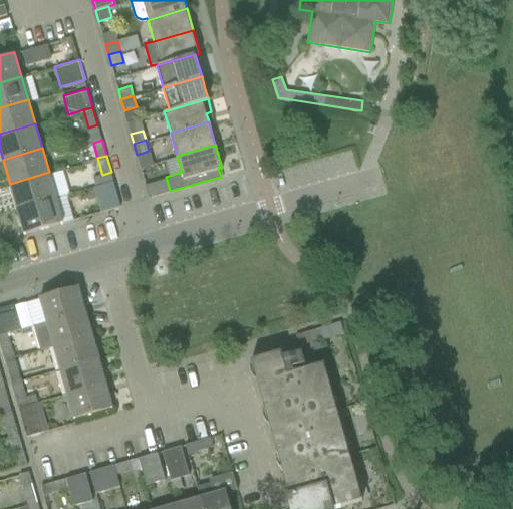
[(56,197),(49,172),(10,184),(17,208),(56,197)]
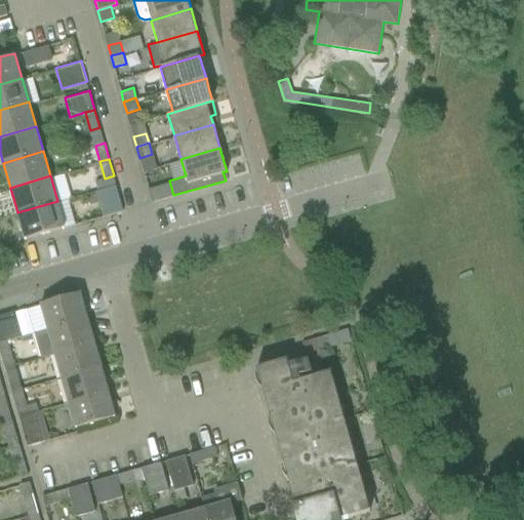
[(95,190),(103,215),(123,209),(116,184),(95,190)]
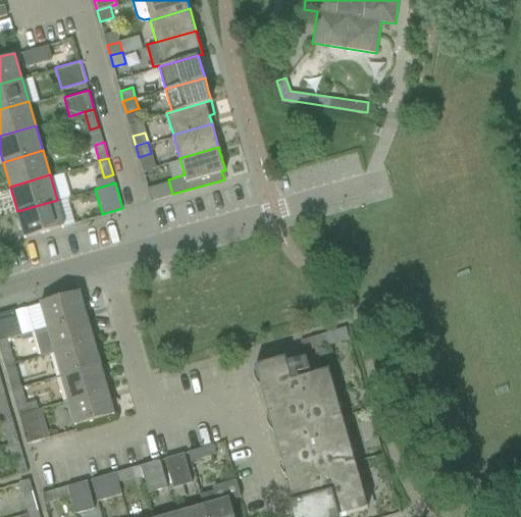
[(64,224),(57,200),(17,211),(24,237),(64,224)]
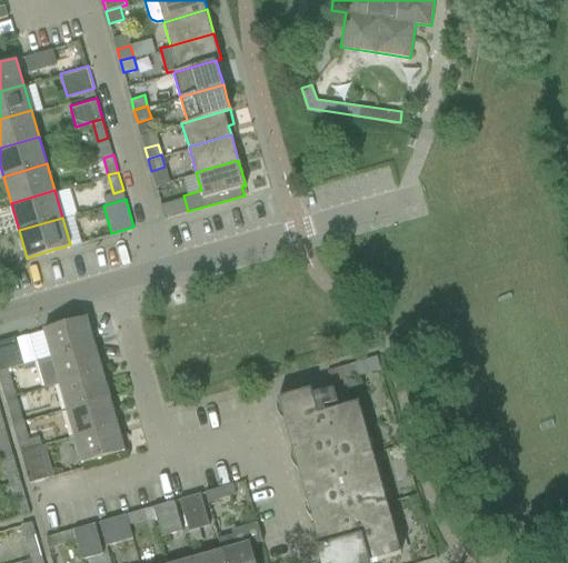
[(43,327),(51,354),(96,341),(88,314),(43,327)]
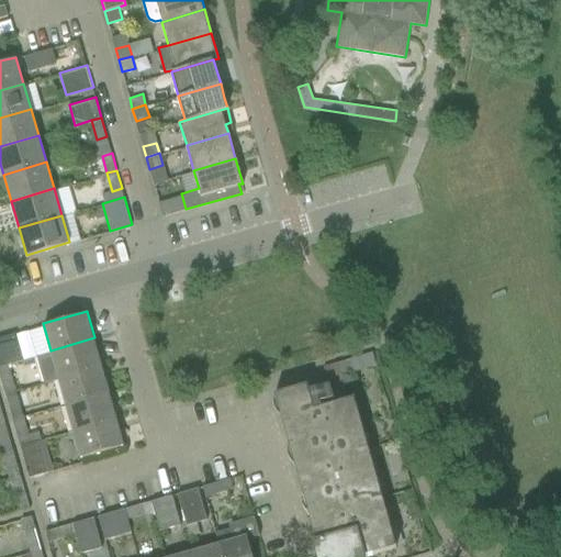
[(15,331),(0,334),(0,355),(21,349),(15,332),(15,331)]
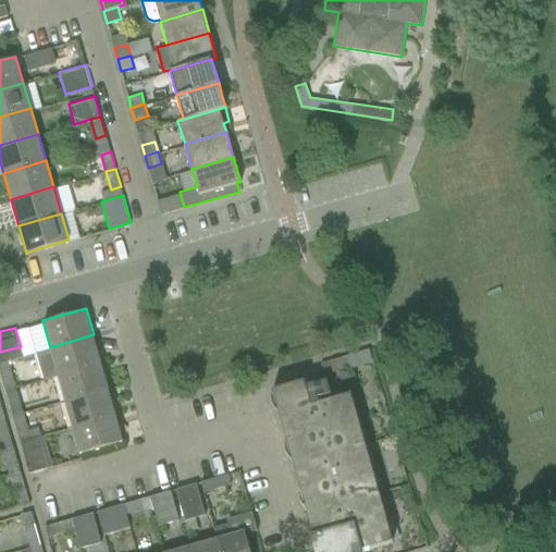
[(100,360),(94,334),(50,347),(57,373),(100,360)]
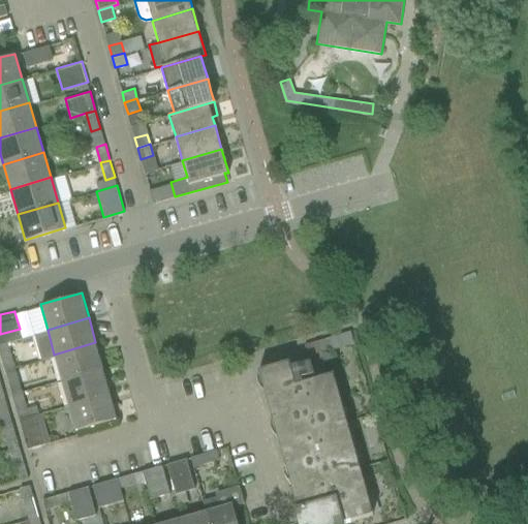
[(102,367),(95,342),(54,355),(61,378),(102,367)]
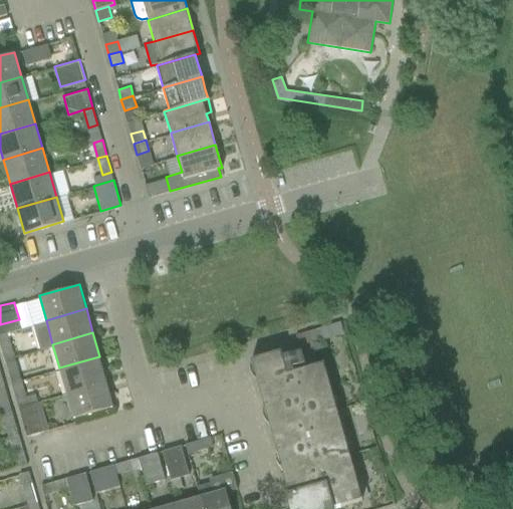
[(14,355),(10,339),(1,341),(6,357),(14,355)]
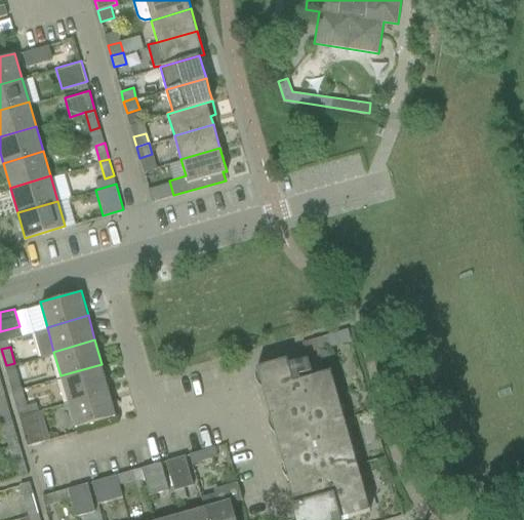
[(323,519),(369,507),(340,408),(329,368),(312,373),(307,356),(287,361),(286,356),(256,365),(295,504),(298,514),(308,512),(310,519),(323,519)]
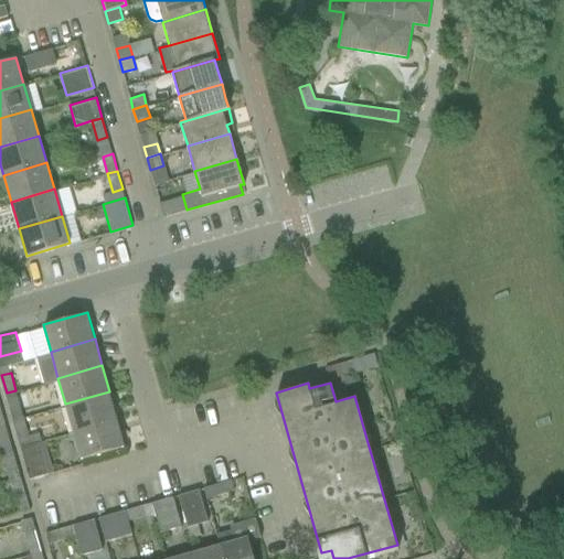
[(21,407),(16,390),(7,393),(11,409),(21,407)]
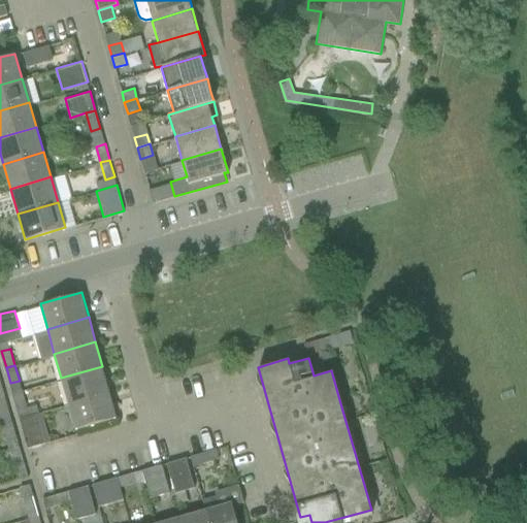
[(109,391),(102,366),(61,378),(68,402),(109,391)]
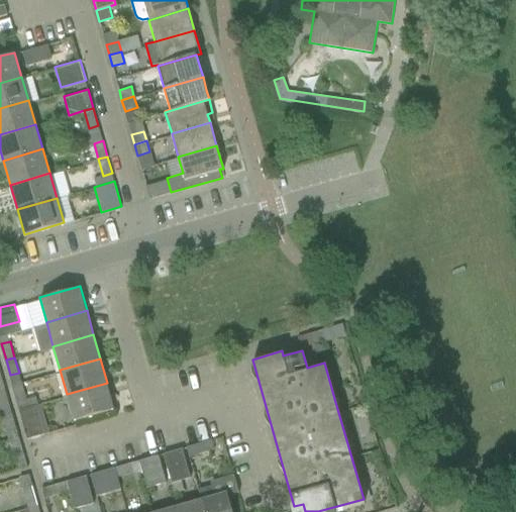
[(114,408),(107,383),(67,394),(75,419),(114,408)]
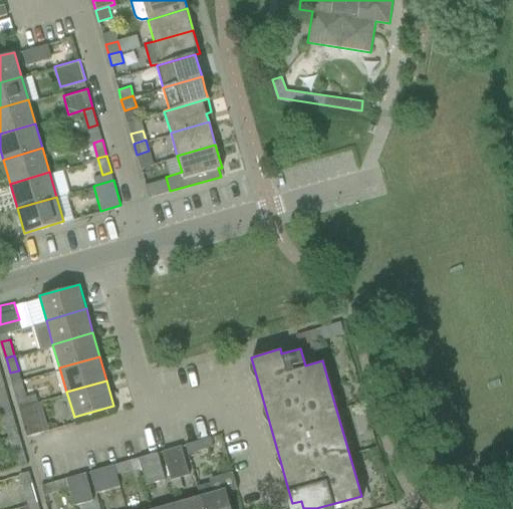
[(28,403),(23,387),(14,389),(19,405),(28,403)]
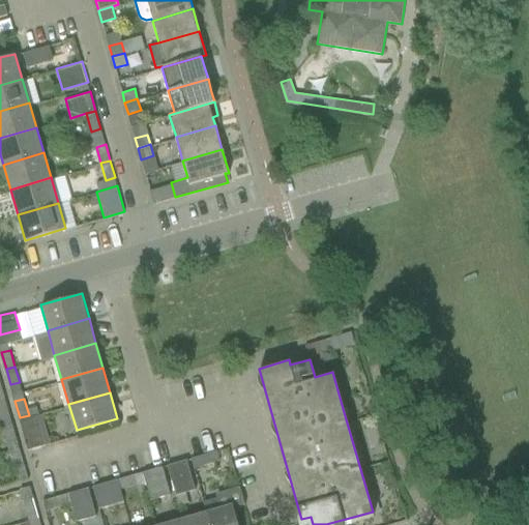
[(12,419),(7,404),(0,405),(0,414),(2,423),(12,419)]
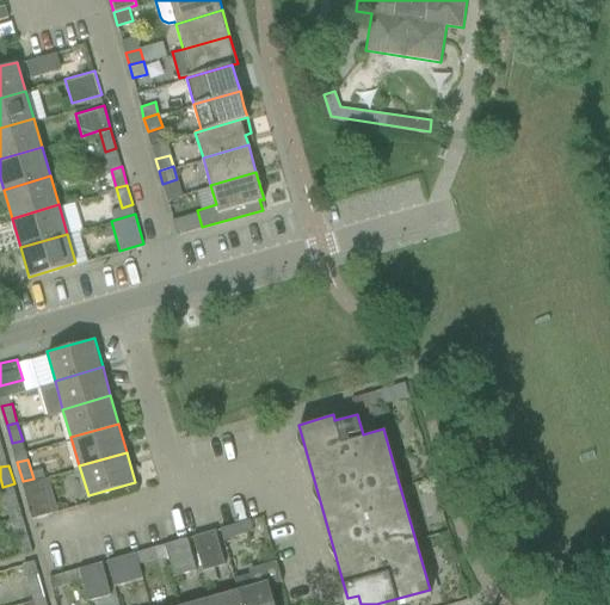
[(51,510),(43,477),(42,476),(34,479),(23,481),(32,516),(51,510)]
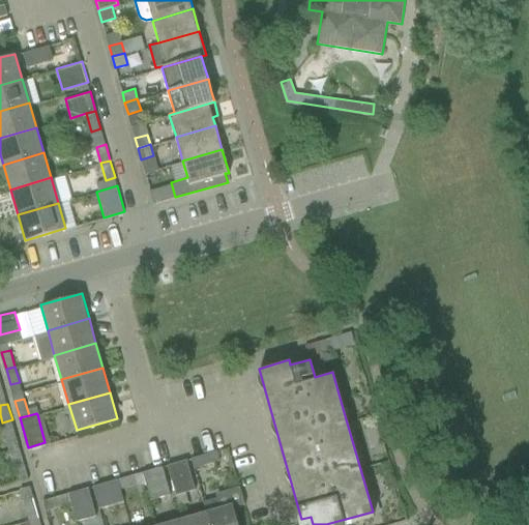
[(18,437),(12,419),(2,423),(7,440),(18,437)]
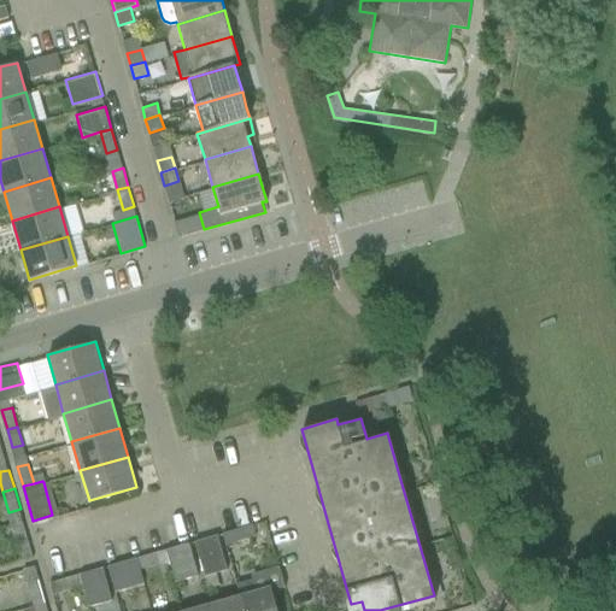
[(254,533),(252,522),(252,521),(222,529),(226,541),(254,533)]
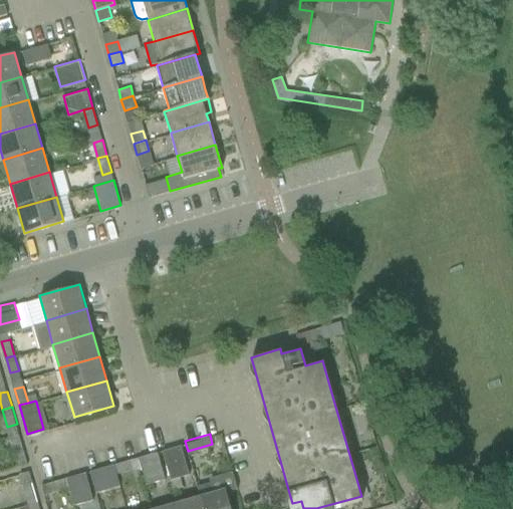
[(12,443),(18,465),(27,462),(21,440),(12,443)]
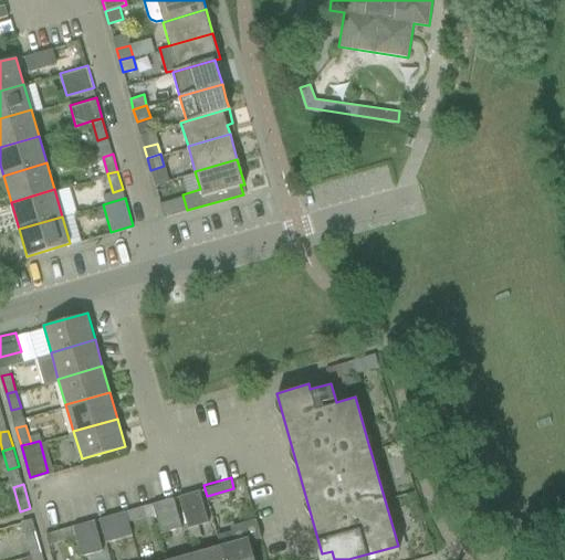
[(178,493),(187,527),(208,520),(199,487),(178,493)]
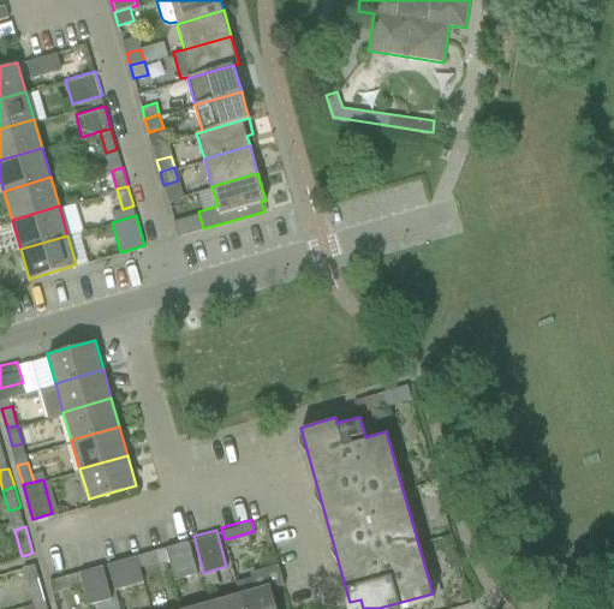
[(165,544),(174,578),(197,572),(188,537),(165,544)]
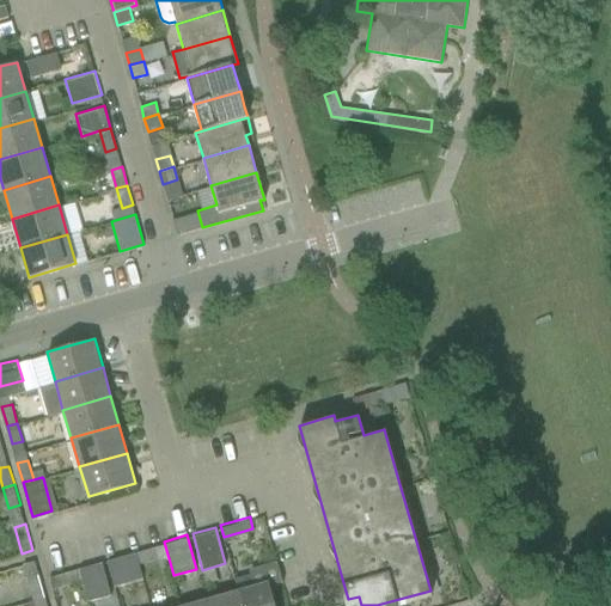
[(158,556),(154,544),(135,550),(139,562),(158,556)]
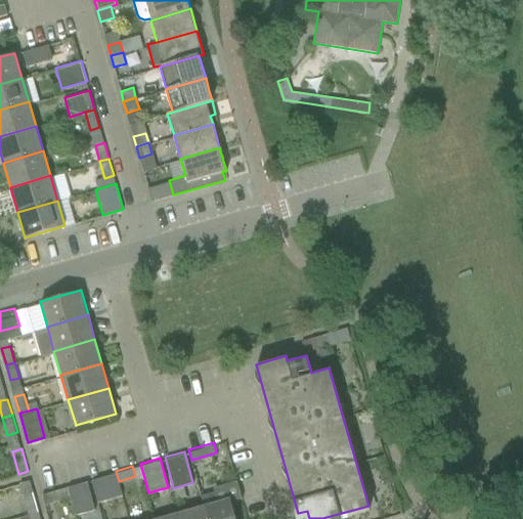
[(123,494),(119,481),(116,471),(91,478),(97,502),(123,494)]
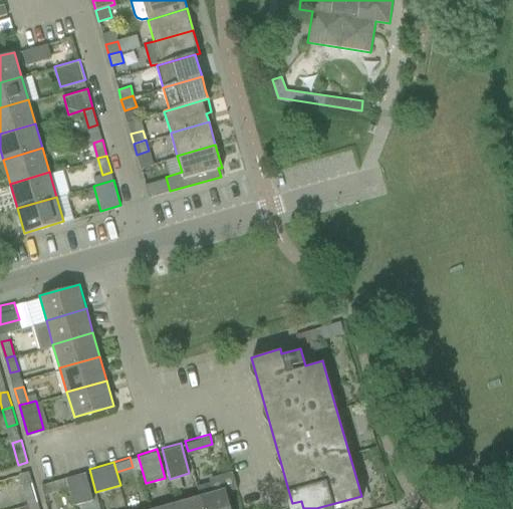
[(84,470),(64,476),(68,485),(73,503),(92,497),(84,470)]
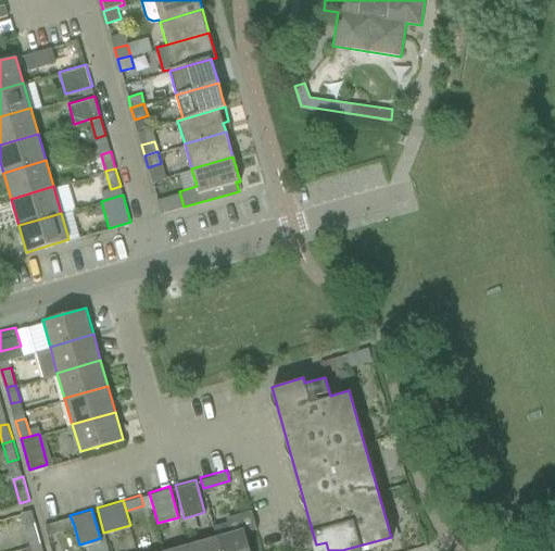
[(74,525),(70,515),(53,520),(55,530),(74,525)]
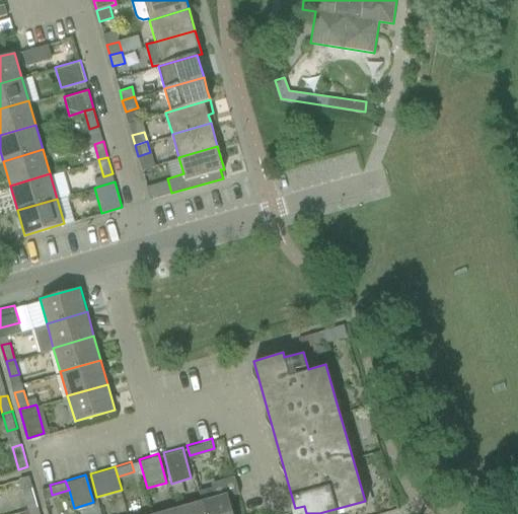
[(233,513),(227,492),(216,495),(214,486),(200,490),(203,499),(207,513),(233,513)]
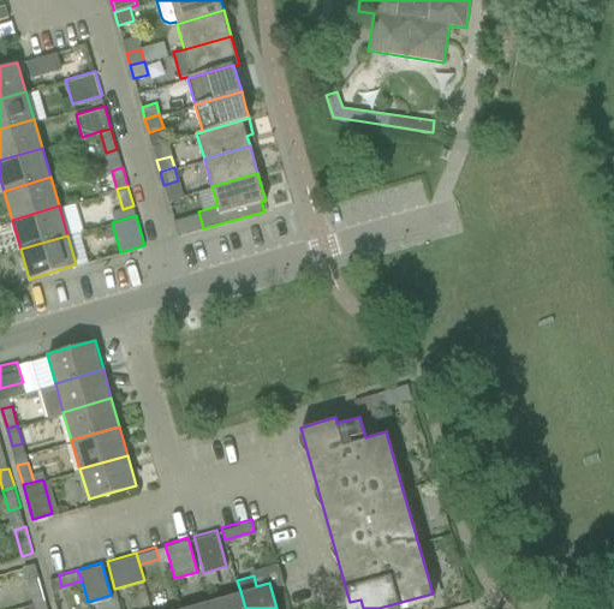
[(45,597),(40,578),(29,581),(34,601),(45,597)]
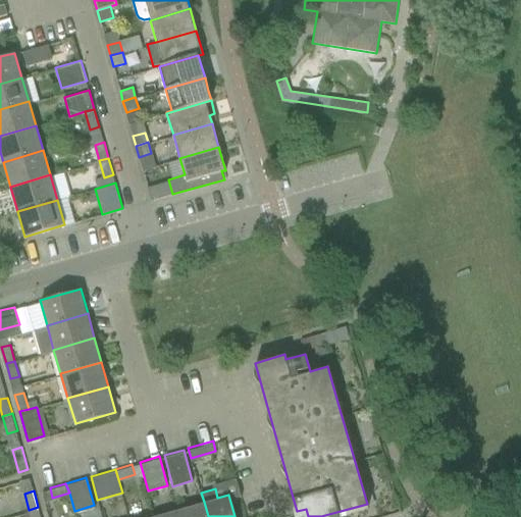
[(208,516),(204,502),(179,509),(180,516),(208,516)]
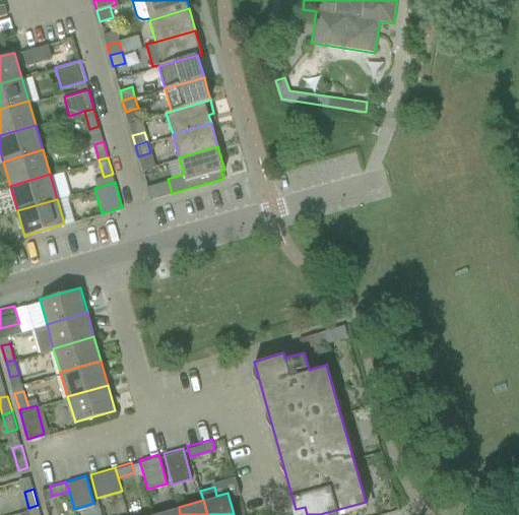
[(41,514),(38,505),(28,508),(18,510),(19,514),(41,514)]
